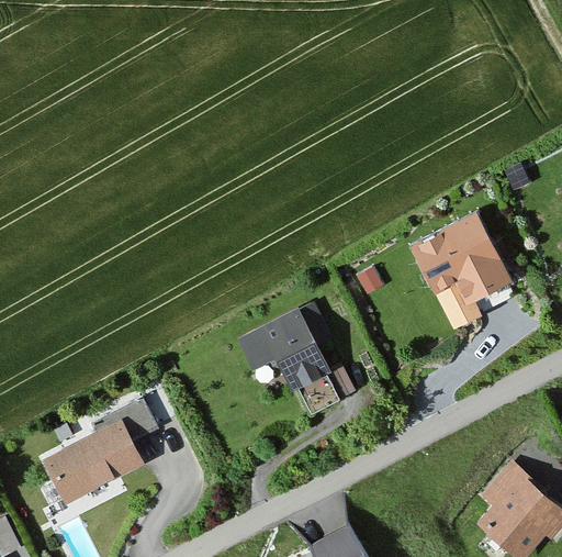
[(510,280),(478,215),(415,247),(437,290),(457,280),(468,302),(510,280)]
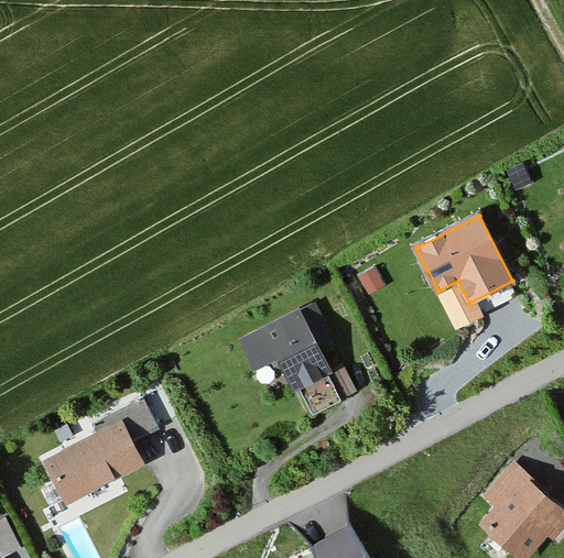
[(340,368),(311,309),(246,343),(266,381),(290,368),(301,389),(340,368)]
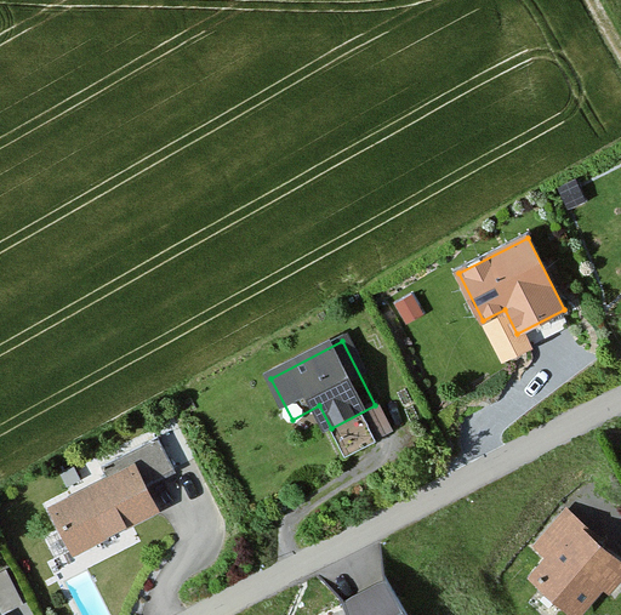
[(175,476),(158,442),(101,470),(106,478),(51,506),(75,556),(160,513),(147,489),(175,476)]
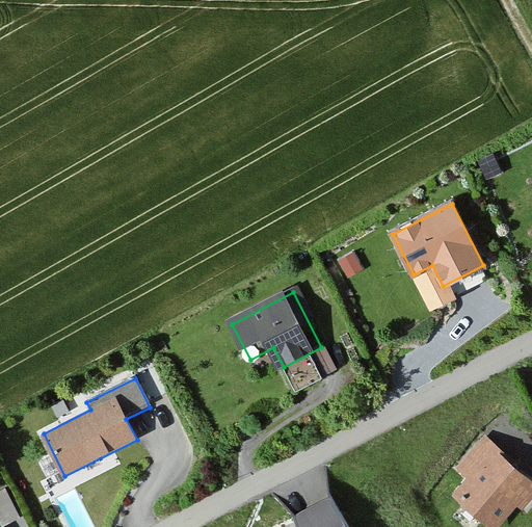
[(531,499),(531,481),(485,441),(458,472),(468,479),(454,495),(490,526),(500,526),(516,507),(522,511),(531,499)]
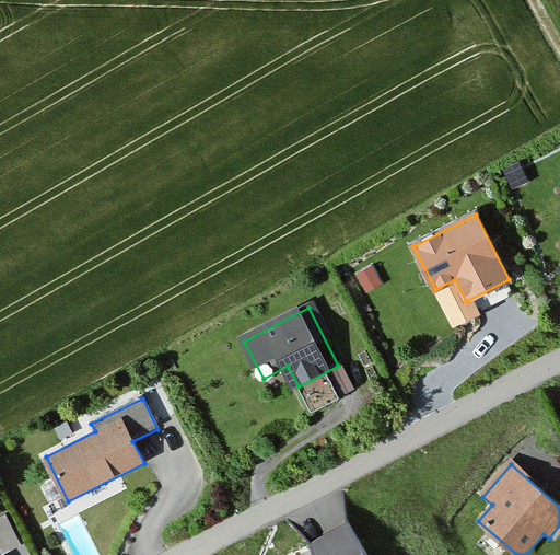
[(366,554),(352,525),(310,546),(313,554),(366,554)]
